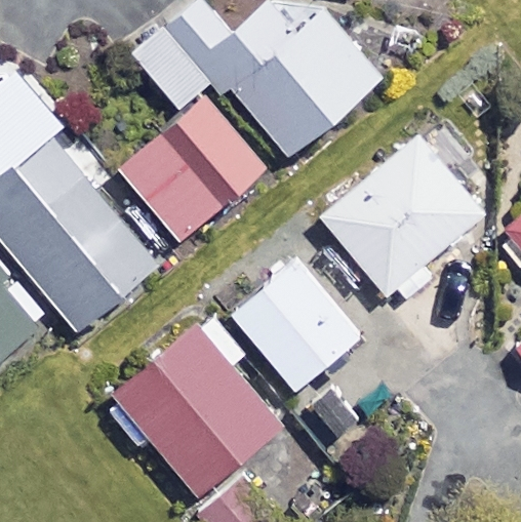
[(232,38),(199,0),(131,58),(177,112),(218,77),(290,161),(382,82),(325,16),(295,42),(267,8),(232,38)]
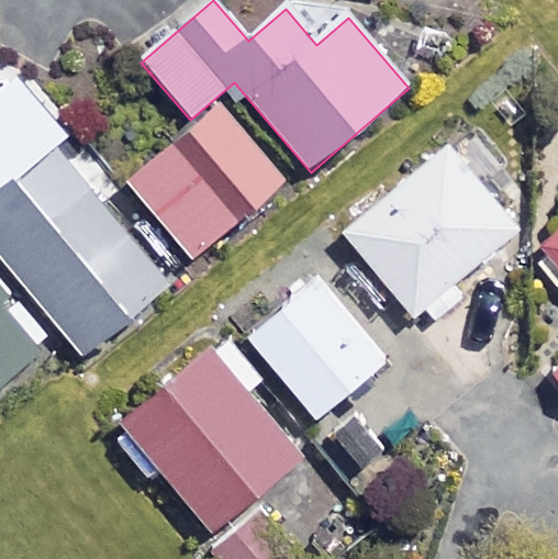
[(283,185),(219,107),(127,182),(192,260),(283,185)]
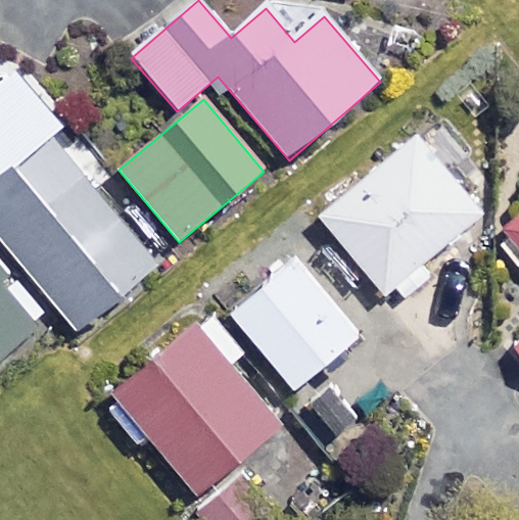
[(0,241),(76,334),(164,261),(61,136),(0,187),(0,241)]
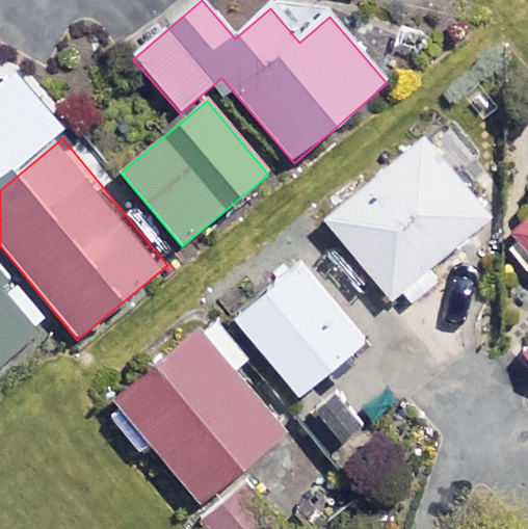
[(490,219),(422,140),(325,222),(393,301),(490,219)]
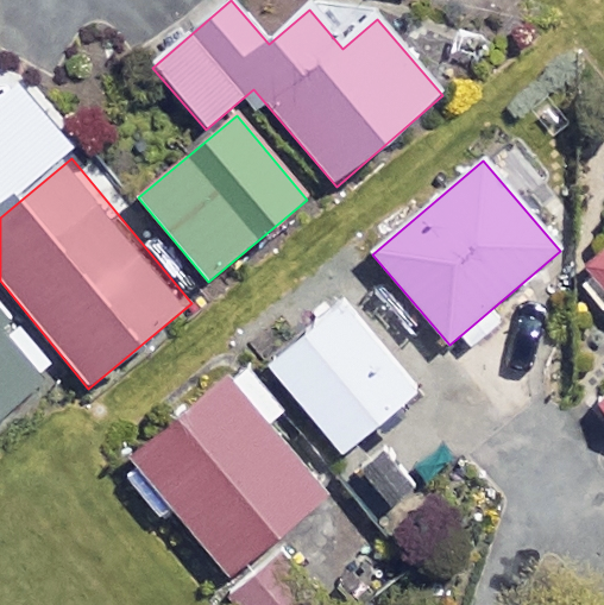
[(603,221),(570,252),(603,292),(603,411),(601,416),(603,418),(603,221)]
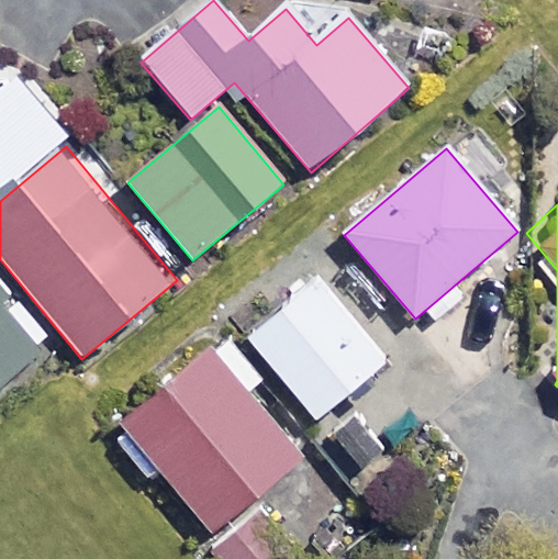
[(384,362),(314,281),(247,338),(317,420),(384,362)]
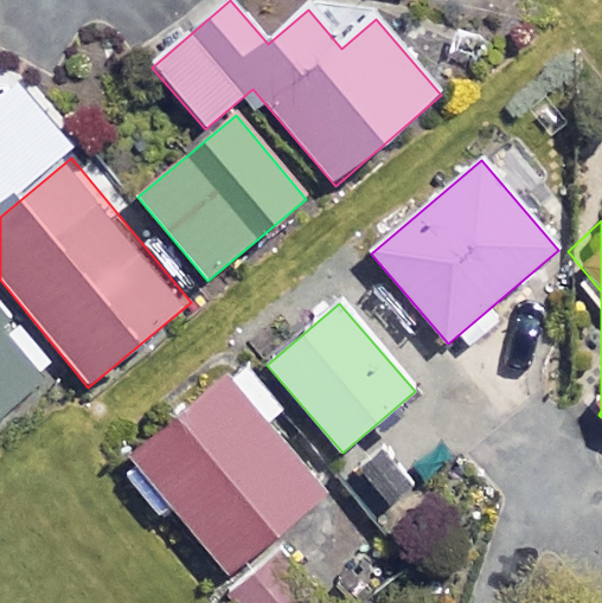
[(0,417),(23,398),(0,370),(0,417)]
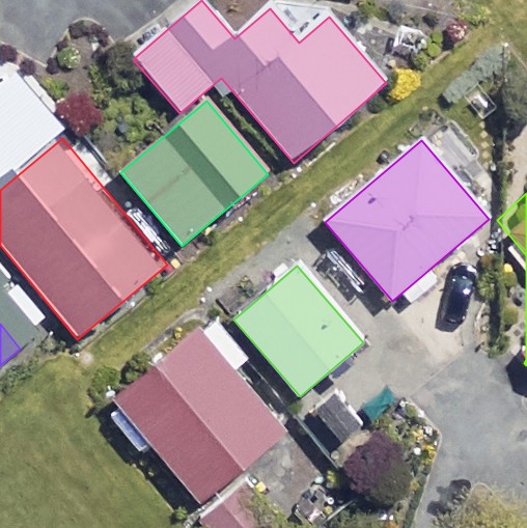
[(281,436),(195,335),(115,405),(200,504),(281,436)]
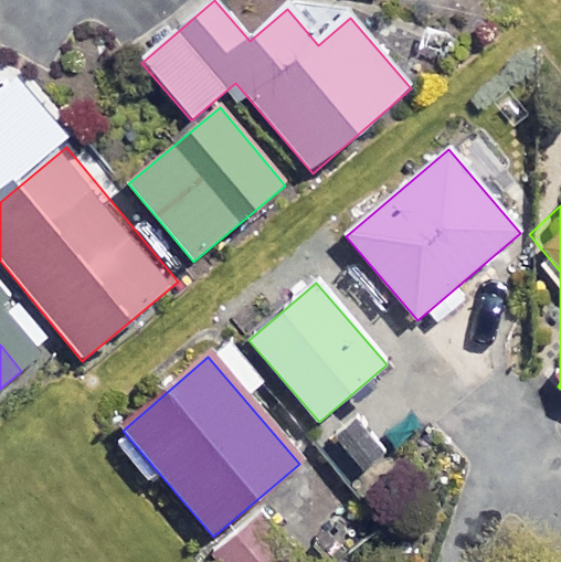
[(293,561),(258,521),(215,558),(219,561),(293,561)]
